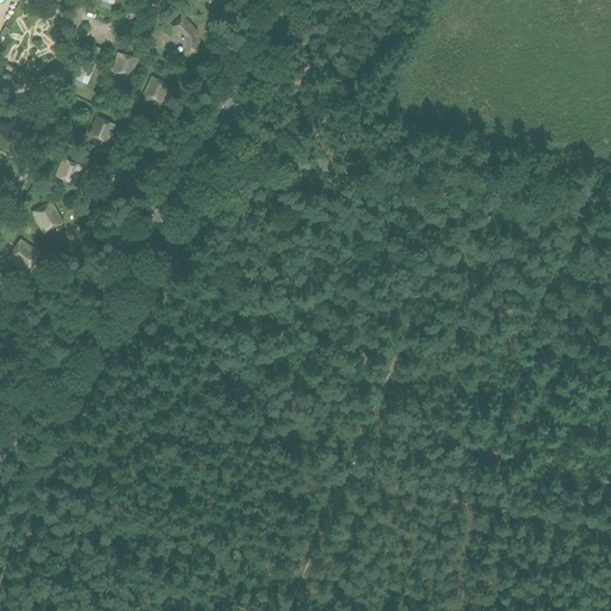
[(196,31),(183,17),(171,28),(181,38),(181,39),(185,54),(201,50),(196,31)]
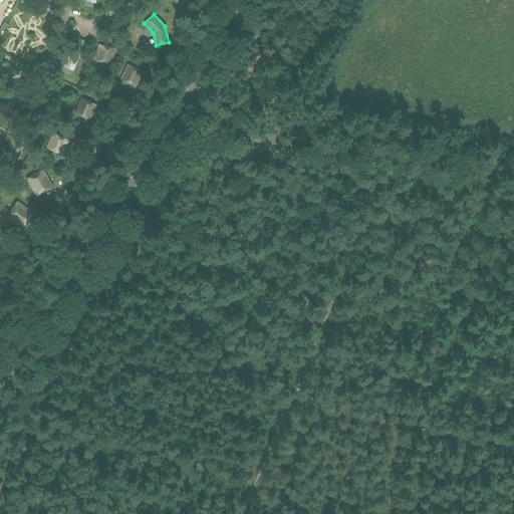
[(94,60),(110,65),(114,48),(98,44),(94,60)]
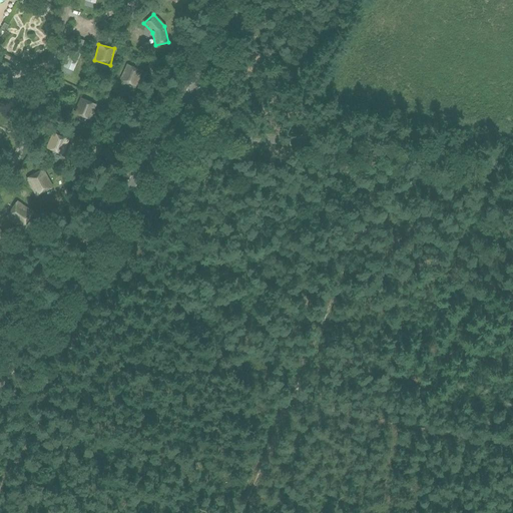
[(84,57),(71,52),(66,64),(79,69),(84,57)]
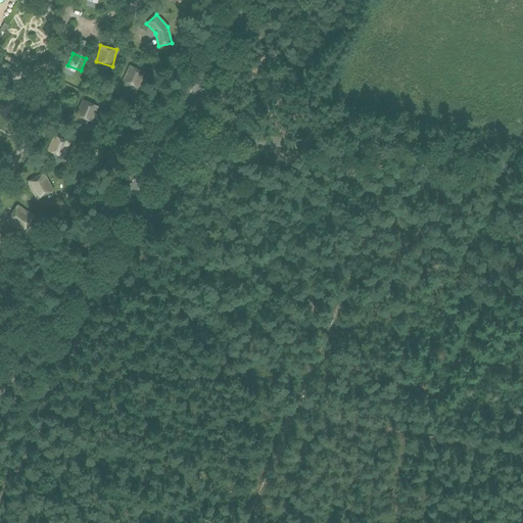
[(138,87),(145,73),(129,65),(123,80),(138,87)]
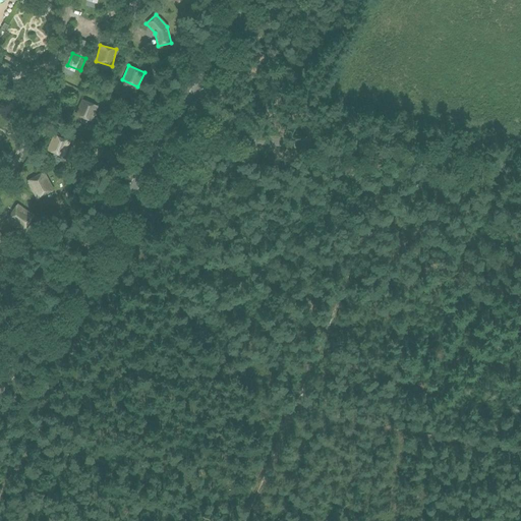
[(92,123),(98,107),(81,100),(74,116),(92,123)]
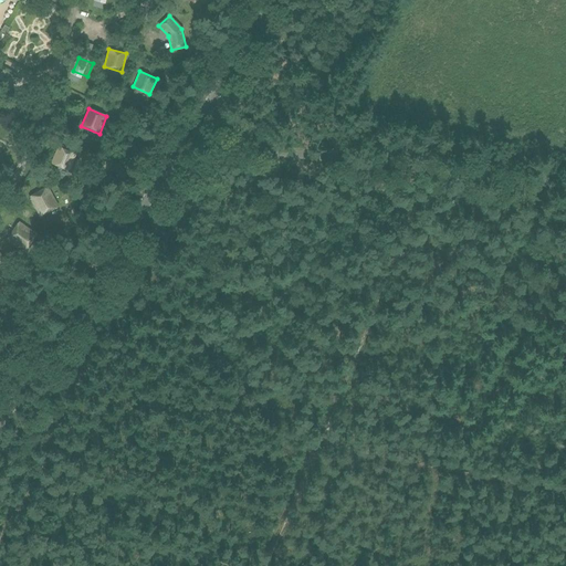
[(69,170),(76,154),(62,147),(54,164),(69,170)]
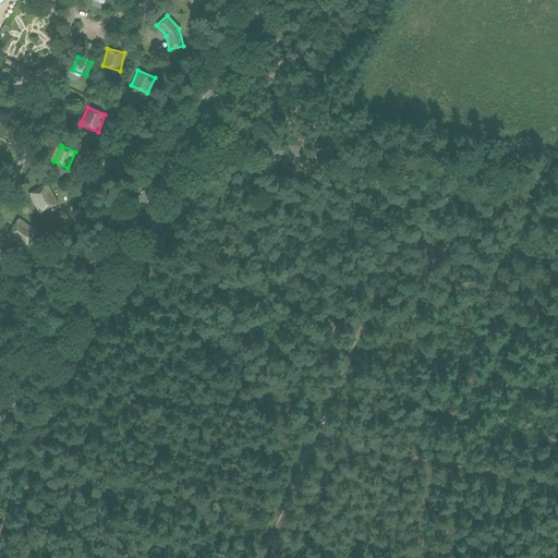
[(46,185),(29,195),(39,214),(57,204),(46,185)]
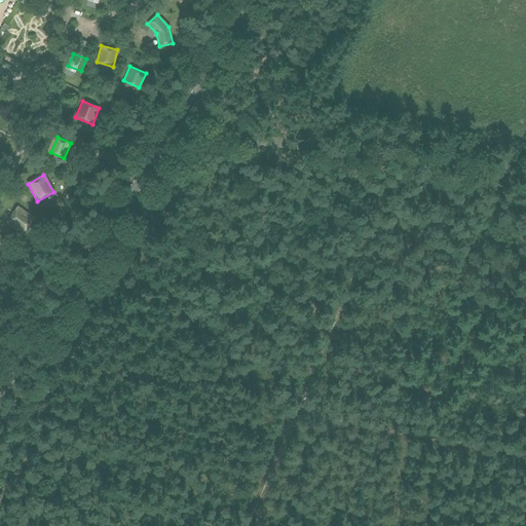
[(17,208),(6,222),(24,234),(34,219),(17,208)]
